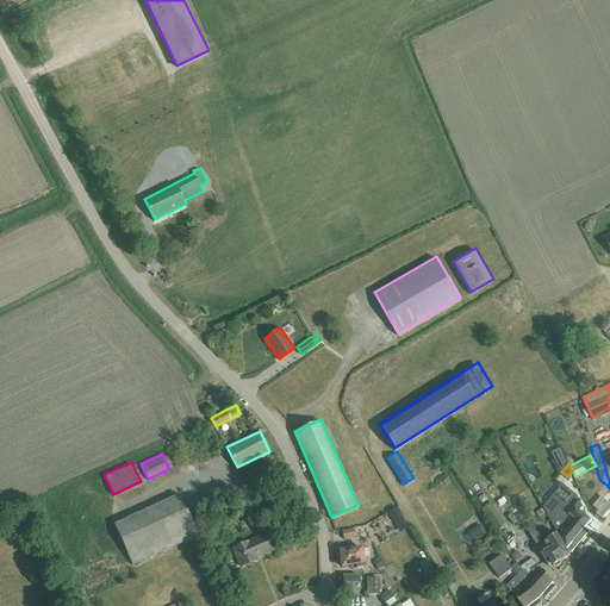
[(559,532),(558,532),(565,544),(568,551),(570,549),(571,550),(578,542),(579,542),(582,538),(580,538),(583,535),(579,532),(591,519),(580,510),(583,506),(577,495),(564,483),(543,507),(548,514),(559,532)]
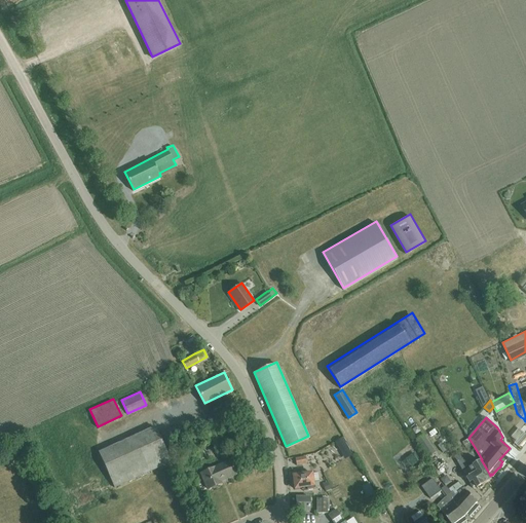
[(521,447),(525,441),(525,421),(523,418),(521,417),(517,421),(522,425),(519,428),(518,427),(512,435),(517,439),(515,441),(521,447)]
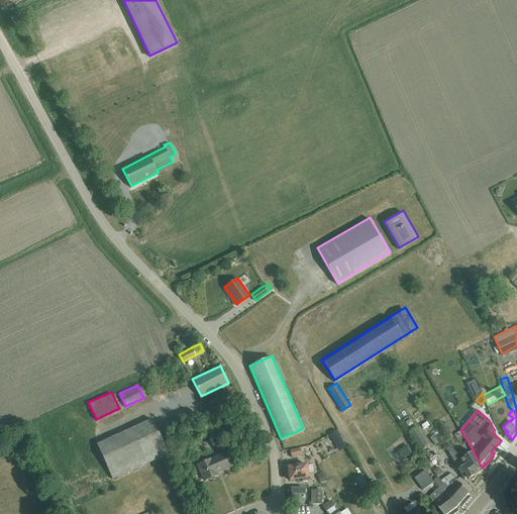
[(98,445),(112,477),(168,451),(153,420),(98,445)]
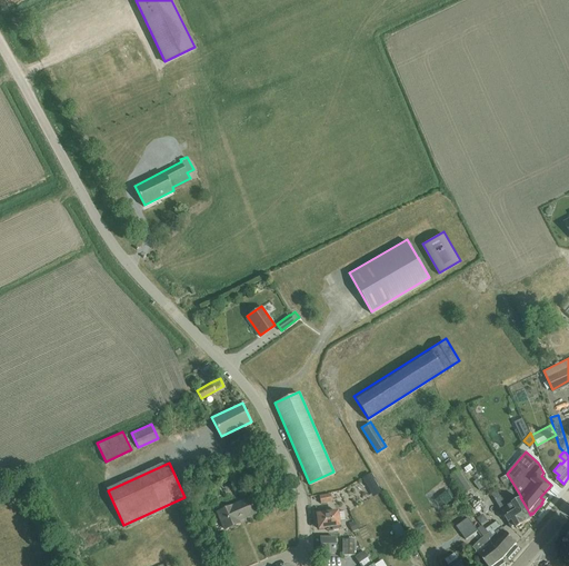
[(451,474),(463,493),(471,487),(458,468),(451,474)]
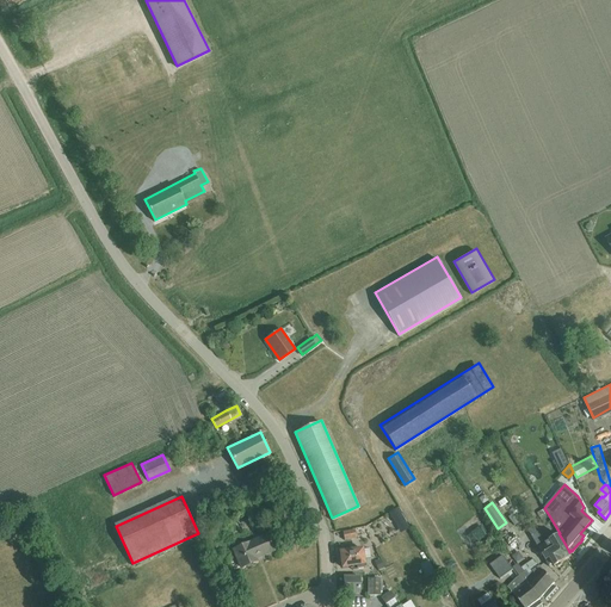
[(541,519),(549,515),(544,508),(537,512),(541,519)]
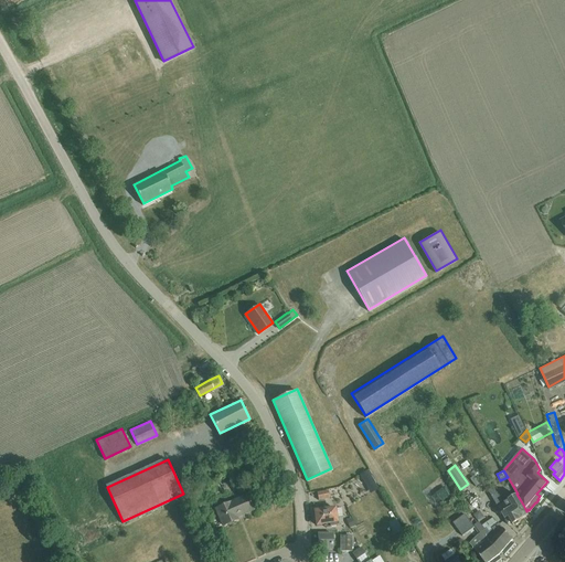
[(369,488),(375,484),(369,472),(362,476),(369,488)]
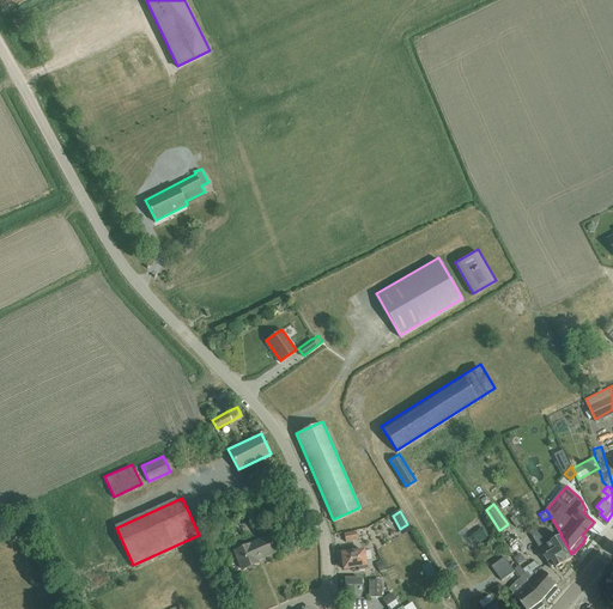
[(568,547),(560,535),(544,546),(542,543),(545,542),(535,527),(529,530),(552,567),(556,565),(557,567),(559,567),(563,565),(564,561),(572,556),(571,554),(568,547)]
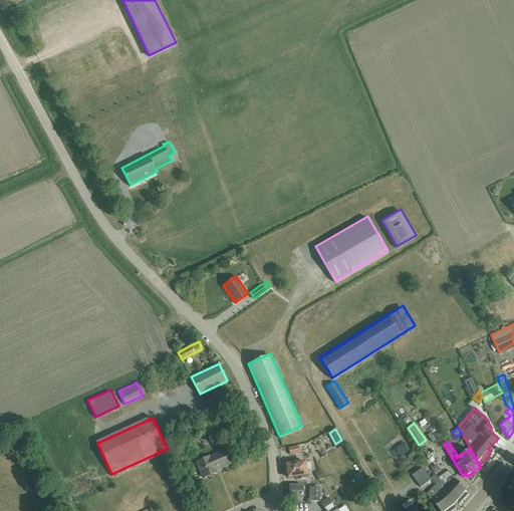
[(288,446),(289,453),(299,451),(298,445),(288,446)]
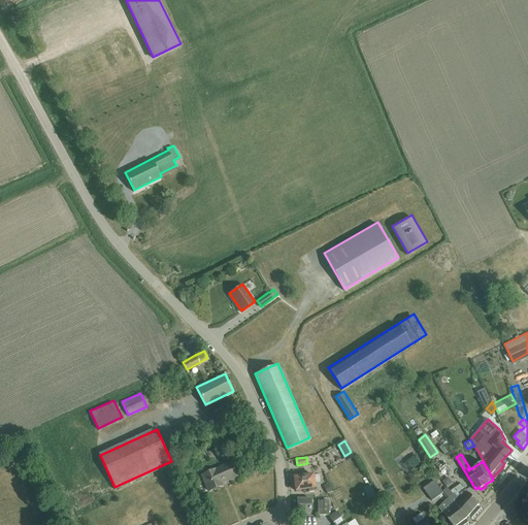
[(221,482),(236,474),(230,461),(201,473),(208,489),(222,484),(221,482)]
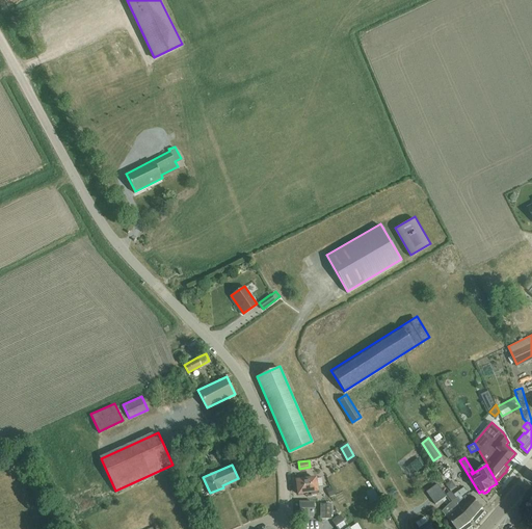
[(322,476),(296,479),(296,480),(295,481),(296,486),(297,487),(298,493),(310,492),(311,494),(318,493),(317,492),(323,491),(322,484),(323,484),(322,476)]
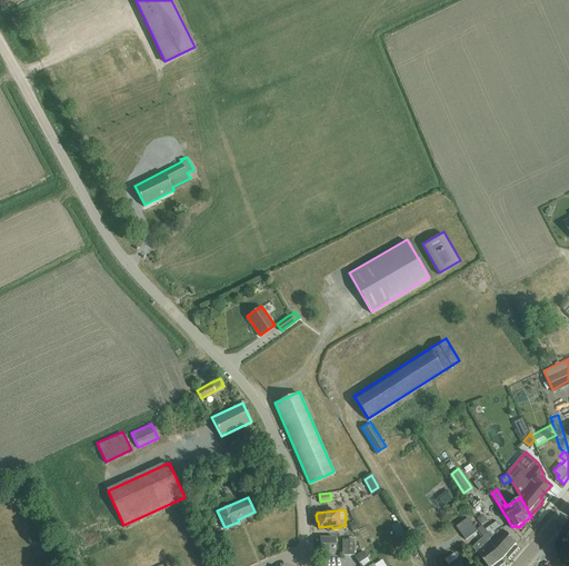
[(392,522),(401,538),(409,534),(400,517),(392,522)]
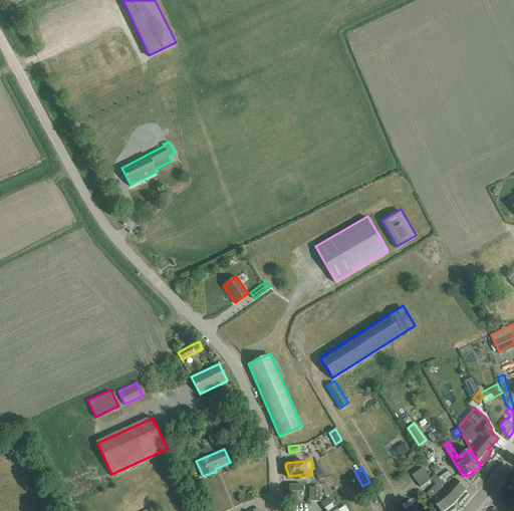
[(423,468),(413,476),(421,486),(431,479),(423,468)]
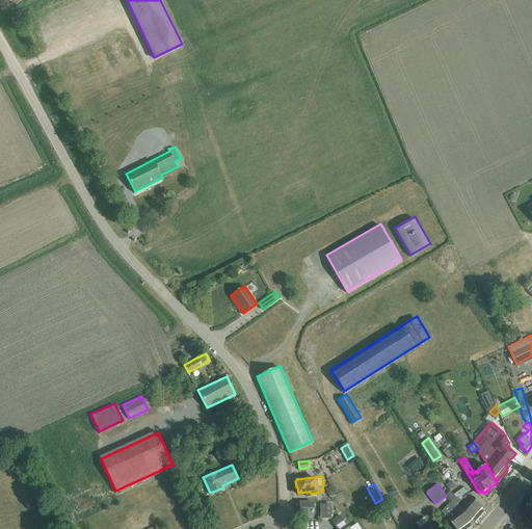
[(445,505),(442,510),(457,528),(458,528),(470,522),(482,506),(470,492),(460,498),(458,496),(456,497),(451,488),(445,493),(451,500),(448,503),(445,505)]
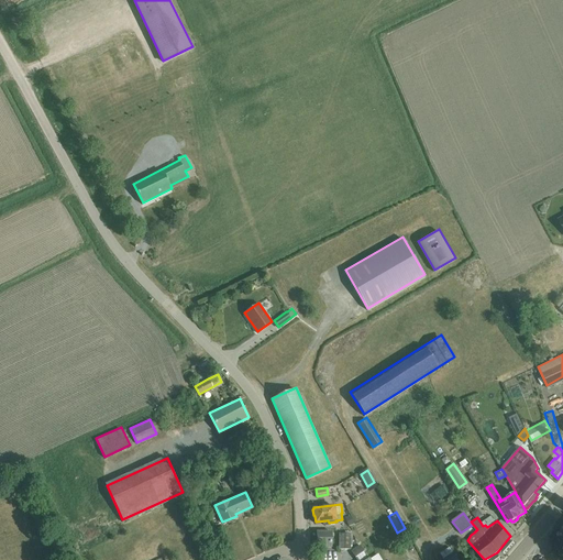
[(317,545),(331,545),(332,530),(317,530),(317,545)]
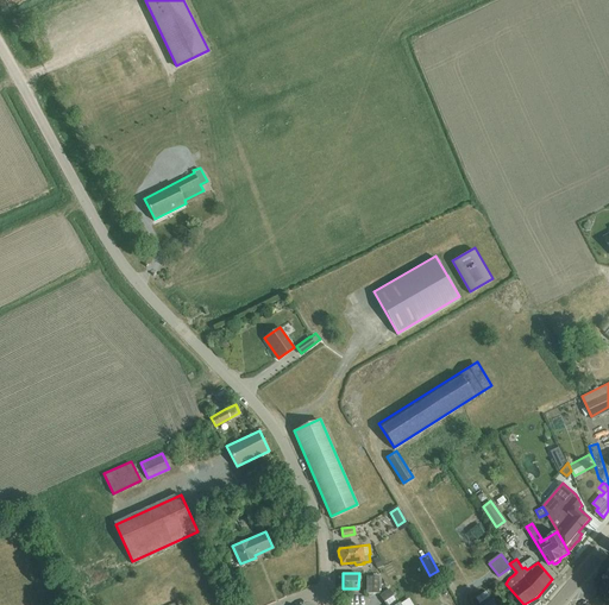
[(366,574),(366,591),(380,591),(380,574),(366,574)]
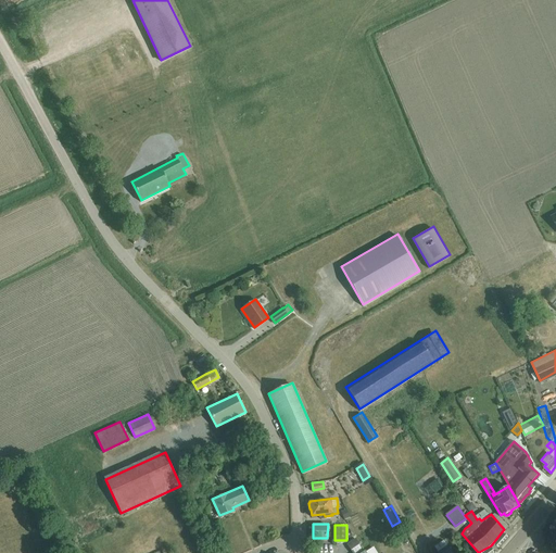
[(346,542),(353,552),(357,552),(364,549),(355,536),(346,542)]
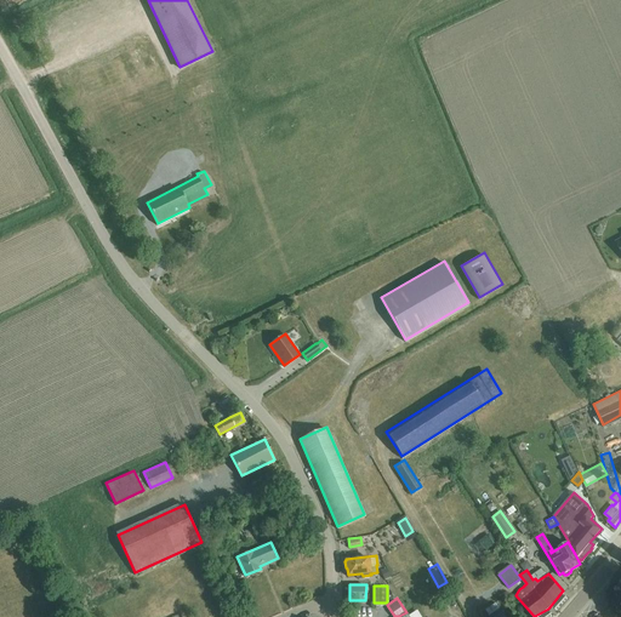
[(506,616),(496,601),(485,609),(490,616),(506,616)]
